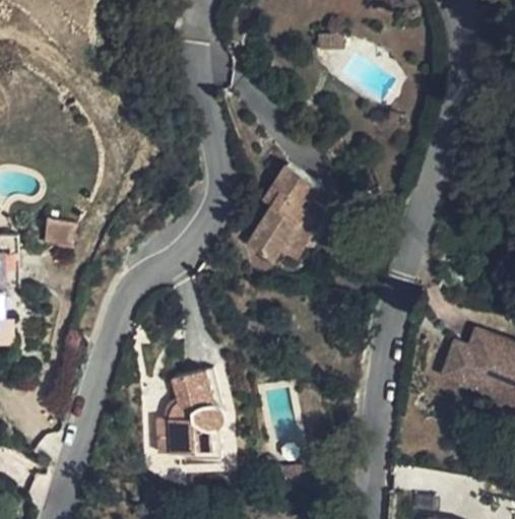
[(313,50),(340,49),(340,35),(312,37),(313,50)]
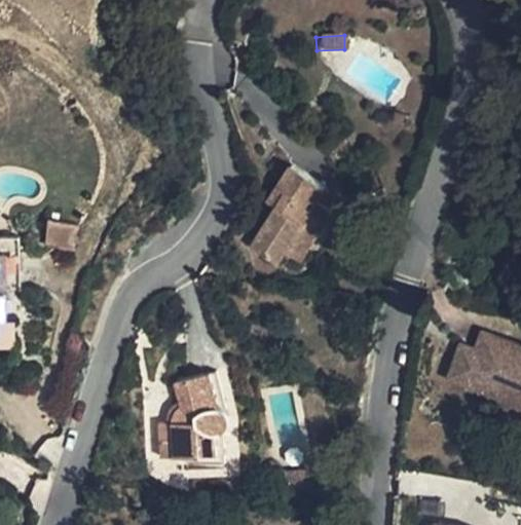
[(282,251),(298,262),(329,214),(313,202),(323,189),(288,166),(273,188),(283,194),(274,208),(249,247),(273,263),(282,251)]
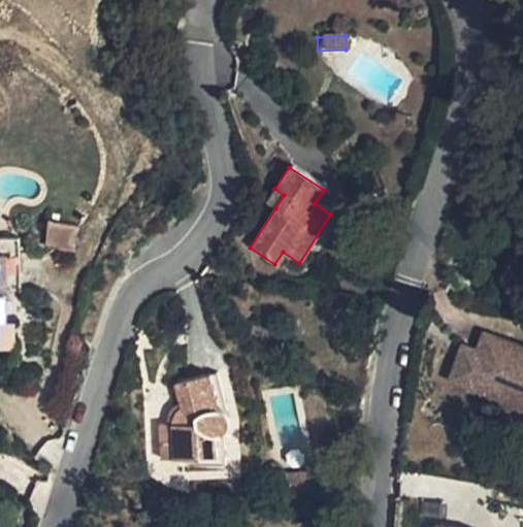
[(284,195),(274,189),(266,202),(275,208),(284,195)]
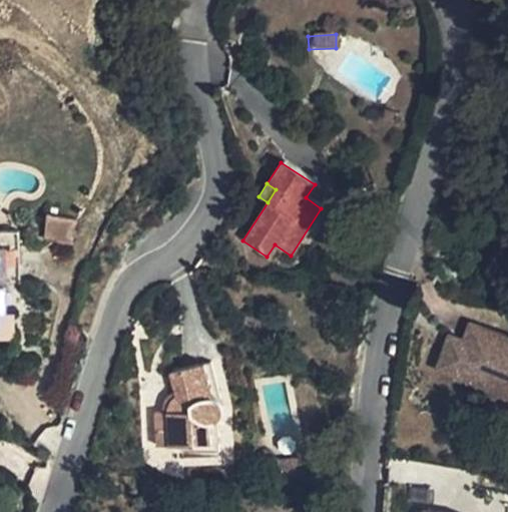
[(40,238),(68,244),(73,220),(45,215),(40,238)]
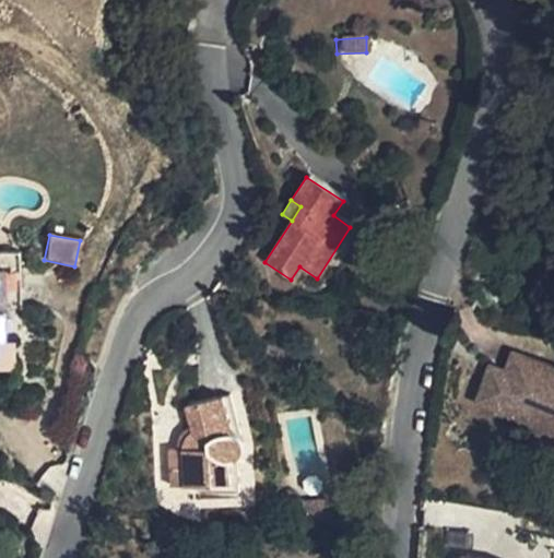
[(0,369),(2,369),(1,342),(0,309),(16,308),(15,252),(0,252),(0,369)]
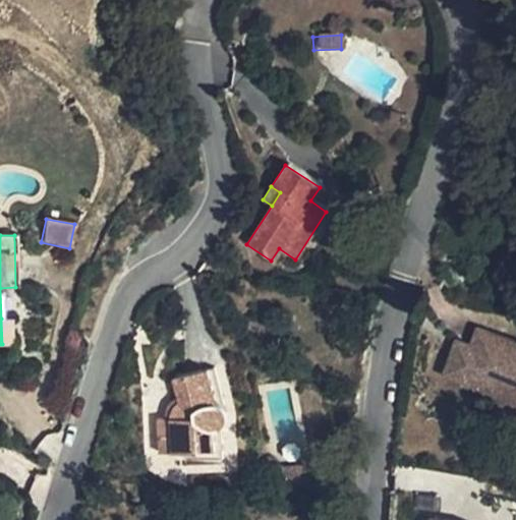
[(1,319),(2,344),(10,344),(10,318),(1,319)]
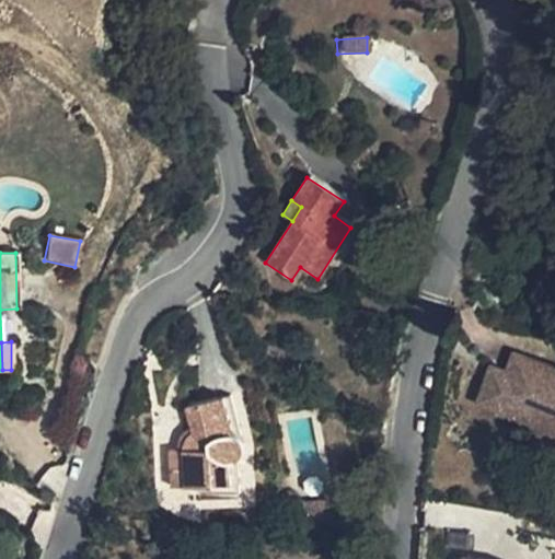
[(472,404),(554,434),(554,370),(509,353),(503,373),(486,367),(472,404)]
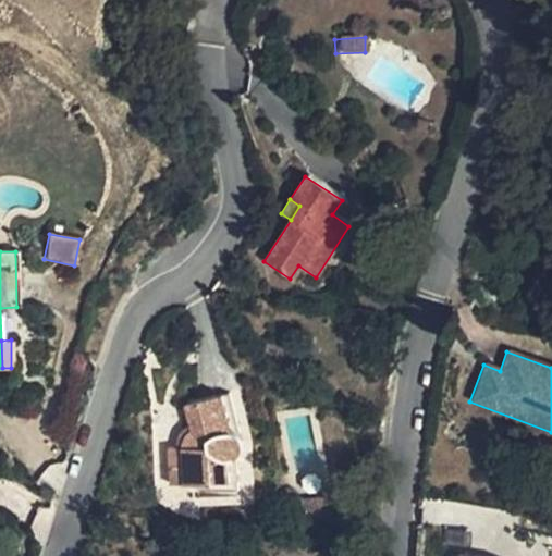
[(166,449),(167,485),(208,483),(208,481),(225,481),(224,458),(232,456),(235,453),(237,446),(237,441),(235,436),(230,434),(219,396),(182,406),(188,430),(183,437),(180,443),(179,448),(172,449),(166,449)]
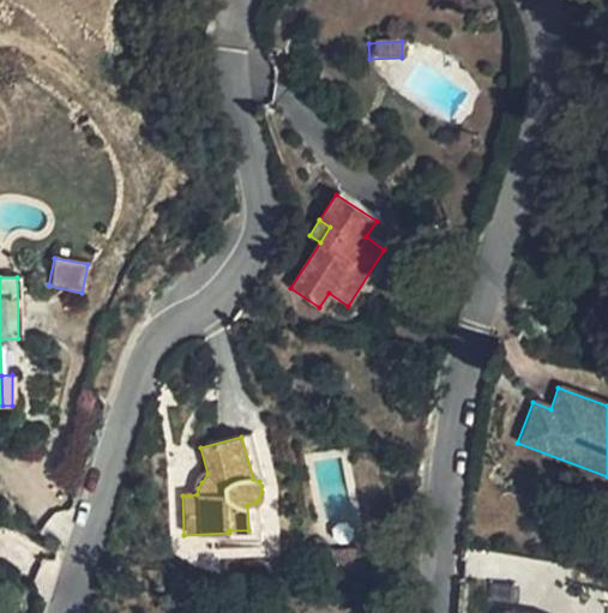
[(191,481),(190,486),(190,496),(197,494),(198,488),(202,482),(208,474),(205,468),(198,473),(191,481)]
